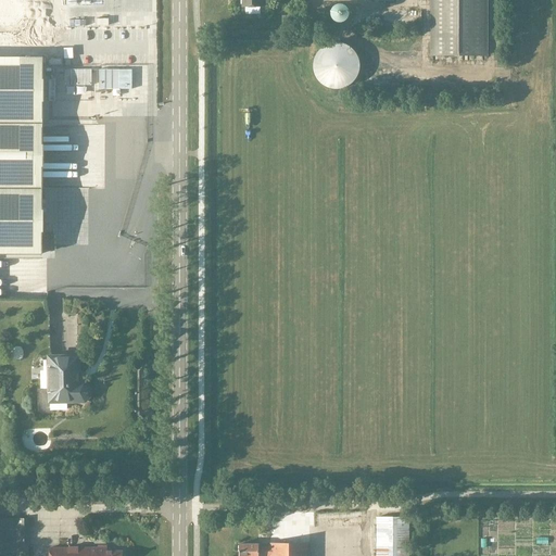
[(0,0),(0,254),(42,255),(42,59),(39,59),(39,25),(40,25),(40,0),(0,0)]
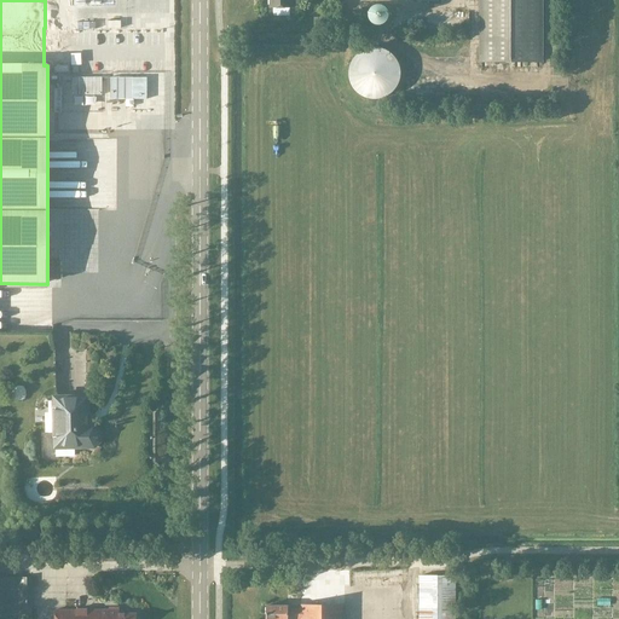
[(541,0),(479,0),(480,63),(542,63),(541,0)]
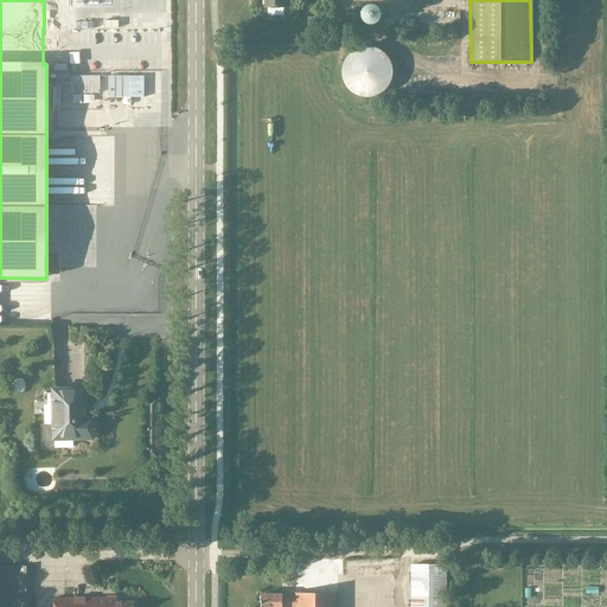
[(370,2),(369,2),(366,2),(365,4),(364,4),(363,5),(362,6),(362,7),(360,8),(359,10),(359,11),(359,12),(359,13),(359,14),(359,17),(360,18),(362,19),(362,20),(363,21),(364,21),(365,23),(366,23),(368,24),(369,24),(371,24),(372,23),(374,23),(375,21),(376,20),(377,20),(378,19),(378,18),(379,16),(379,14),(379,13),(379,12),(379,11),(379,10),(378,8),(377,7),(377,6),(376,5),(375,4),(374,4),(372,2),(370,2)]
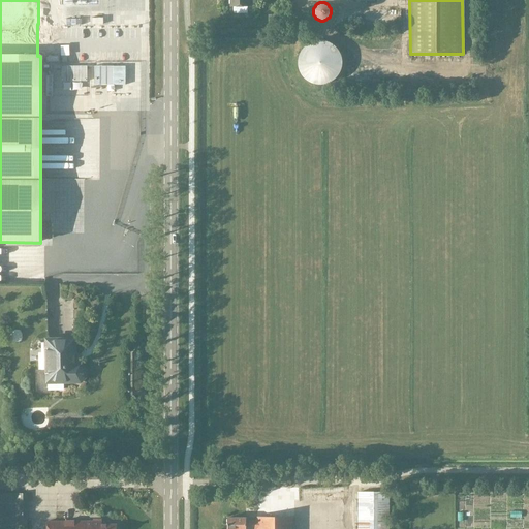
[(302,75),(306,81),(309,82),(315,84),(317,85),(320,85),(323,85),(327,84),(329,83),(333,80),(336,78),(338,74),(340,70),(341,66),(341,62),(341,58),(340,55),(338,51),(336,48),(333,44),(329,42),(325,41),(320,40),(317,40),(313,41),(309,42),(306,45),(303,48),(301,52),(299,55),(298,59),(298,63),(298,67),(300,72),(302,75)]
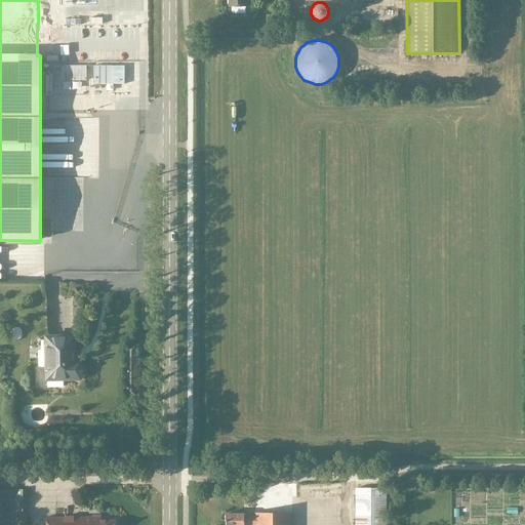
[(112,66),(93,66),(93,84),(112,84),(112,66)]
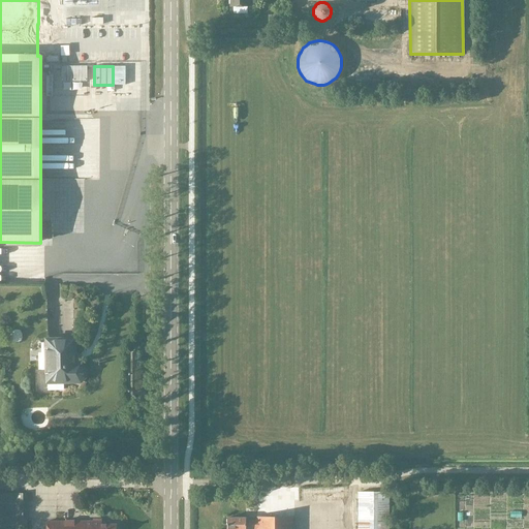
[(40,353),(38,355),(39,368),(40,371),(47,371),(48,381),(48,387),(50,390),(61,390),(63,386),(63,381),(65,383),(72,383),(74,381),(80,381),(84,377),(83,370),(80,366),(73,366),(73,365),(73,364),(72,363),(71,362),(71,356),(72,355),(72,354),(73,353),(73,352),(73,340),(47,340),(47,352),(40,353)]
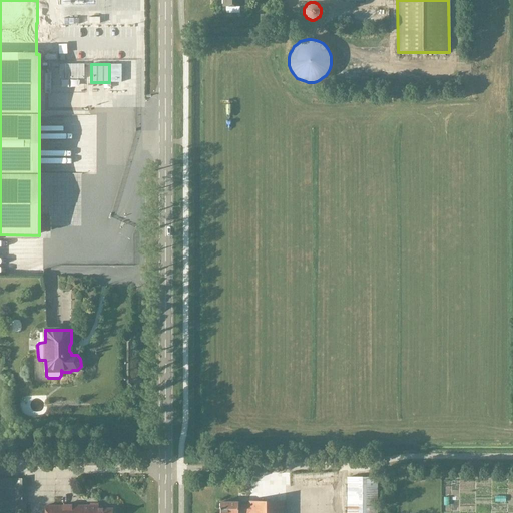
[(376,512),(376,477),(346,477),(346,512),(376,512)]
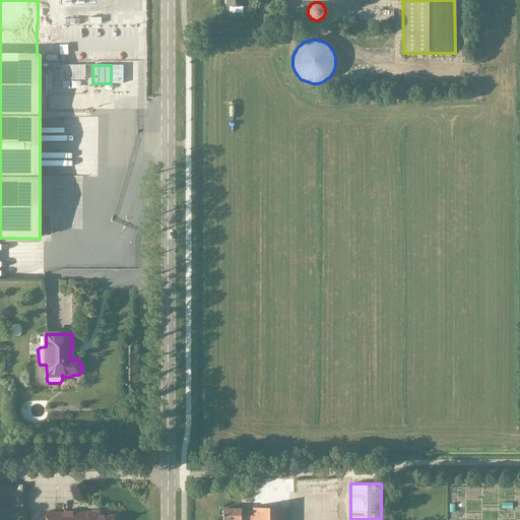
[(286,519),(287,508),(251,508),(251,511),(241,511),(241,509),(222,509),(222,519),(286,519)]
